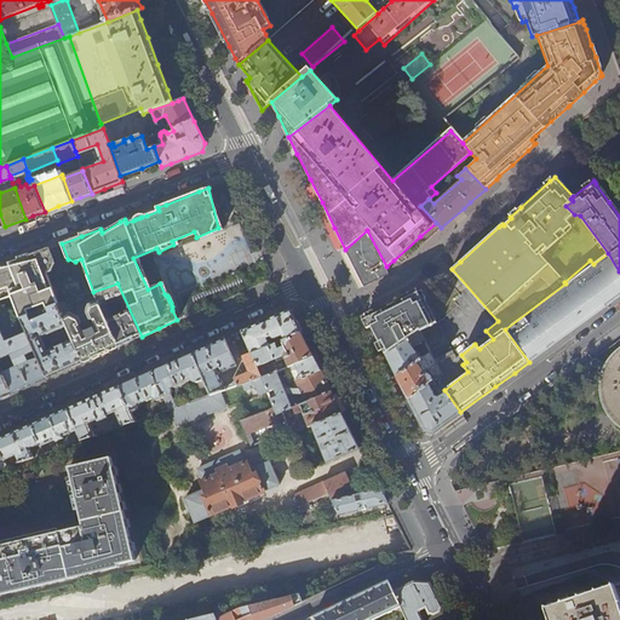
[(367,230),(345,250),(348,253),(355,269),(365,287),(374,281),(389,273),(386,267),(367,230)]
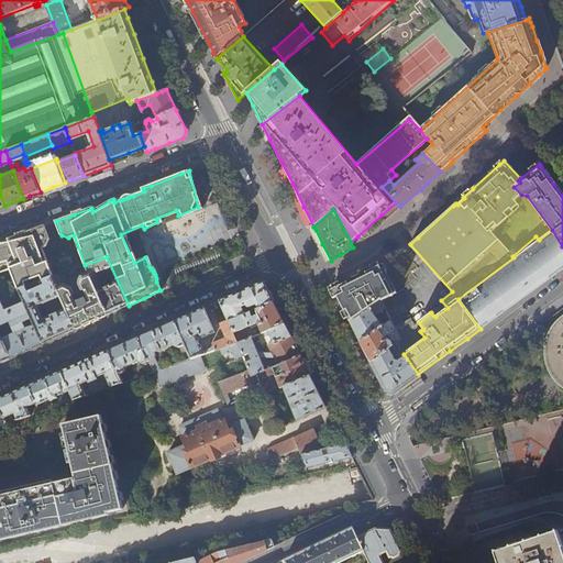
[(0,297),(18,291),(25,288),(42,282),(52,278),(54,277),(43,247),(47,245),(50,240),(45,225),(39,228),(8,240),(10,242),(2,244),(1,242),(0,242),(0,297)]
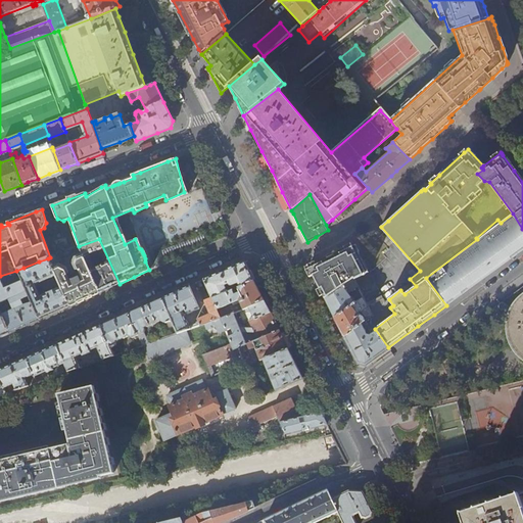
[(477,239),(426,278),(446,305),(455,299),(478,281),(500,266),(522,247),(522,229),(513,214),(501,223),(478,240),(477,239)]
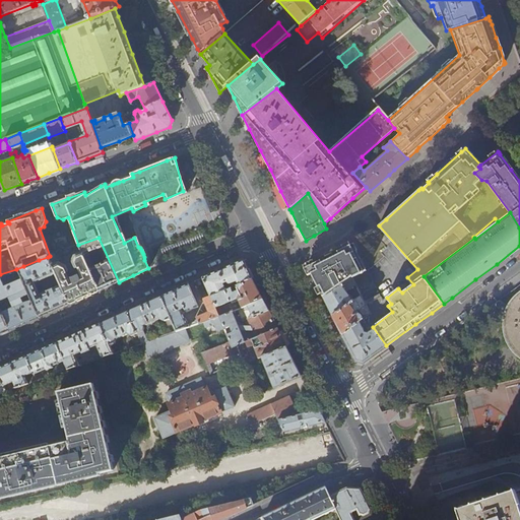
[(100,290),(109,286),(119,282),(99,238),(78,245),(82,253),(100,290)]
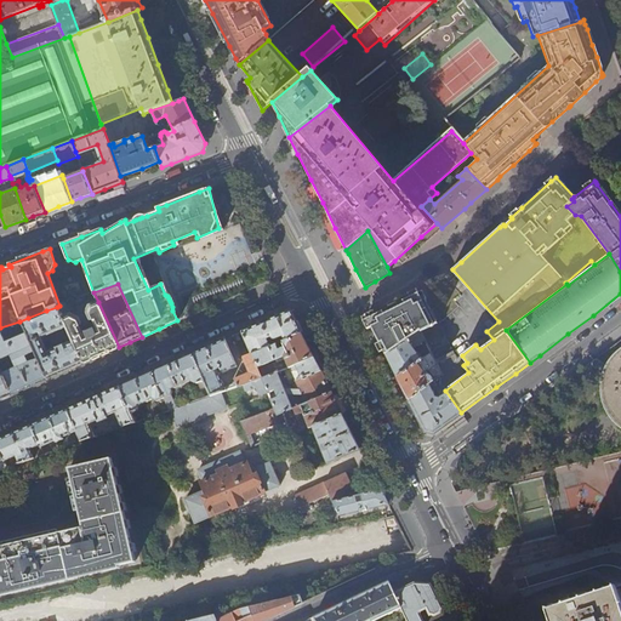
[(386,307),(366,317),(374,331),(387,355),(420,331),(438,323),(422,291),(420,294),(419,290),(412,294),(386,307)]
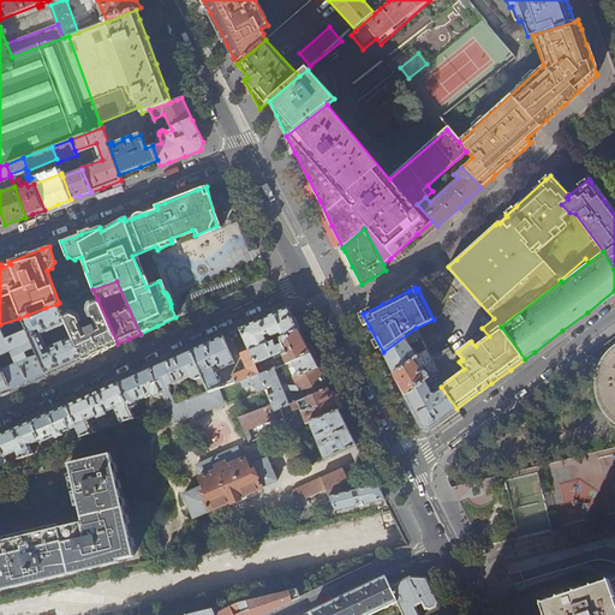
[(57,304),(66,324),(72,339),(83,359),(101,351),(118,344),(97,299),(89,303),(85,310),(89,318),(91,317),(95,326),(82,330),(78,323),(81,322),(77,316),(70,312),(67,314),(66,311),(72,309),(69,299),(59,303),(57,304)]
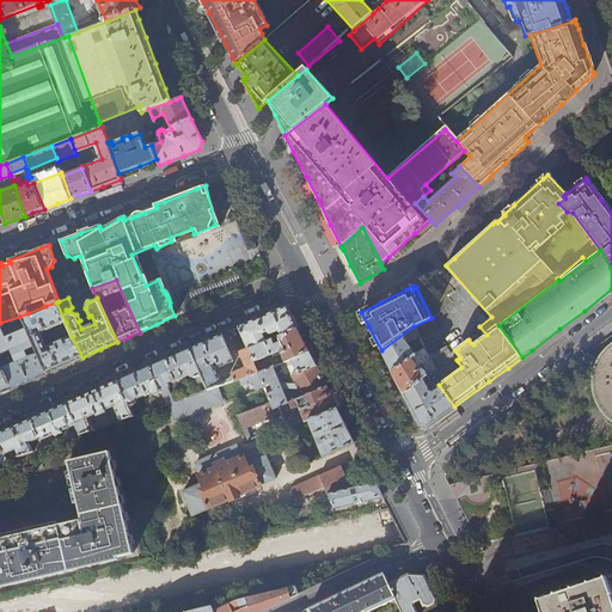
[(41,335),(66,323),(56,303),(46,306),(47,311),(30,318),(28,313),(19,317),(26,330),(34,347),(38,354),(47,373),(66,366),(83,357),(72,337),(48,348),(41,335)]
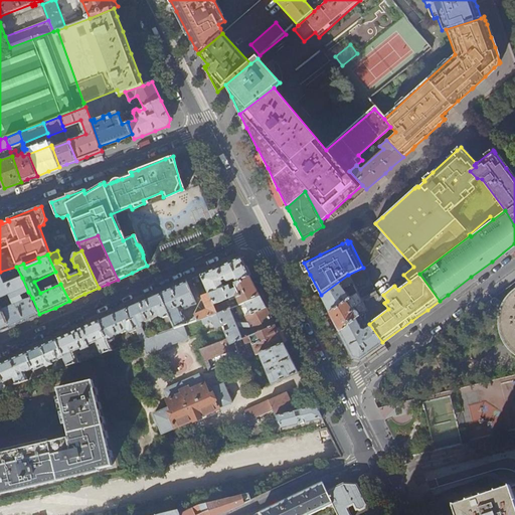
[(236,283),(250,277),(242,260),(241,259),(240,259),(224,266),(223,269),(221,270),(219,271),(216,269),(201,276),(209,294),(224,288),(222,281),(225,280),(227,281),(229,282),(234,280),(236,283)]
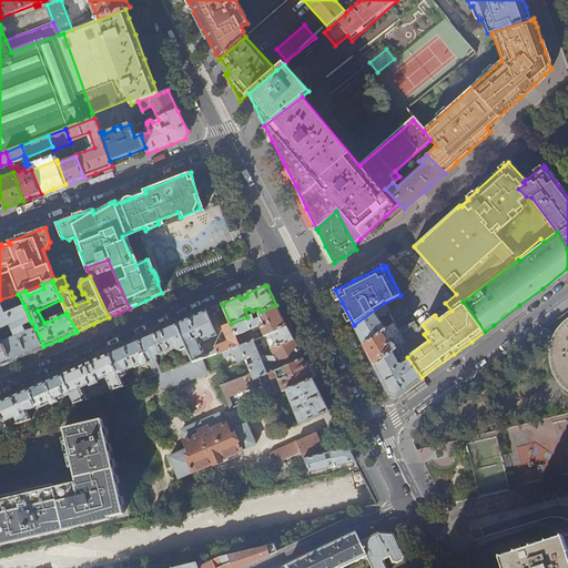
[(0,304),(0,303),(0,331),(7,328),(12,338),(2,343),(11,361),(28,354),(43,347),(43,346),(36,328),(26,332),(22,326),(31,322),(24,306),(9,314),(6,315),(0,304)]
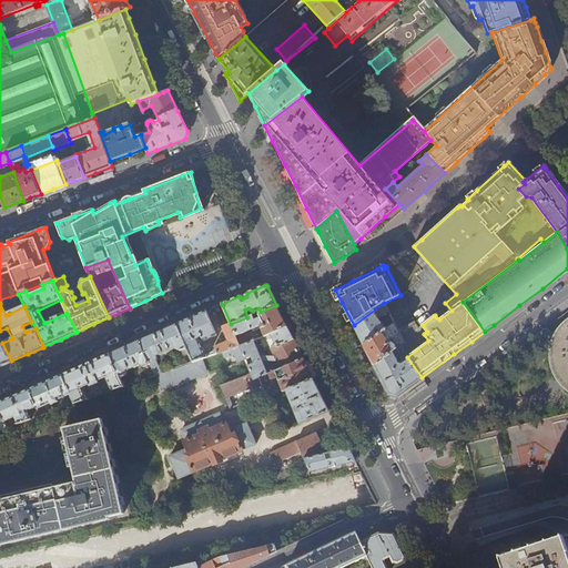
[(384,303),(354,325),(362,341),(363,343),(364,345),(393,322),(384,303)]
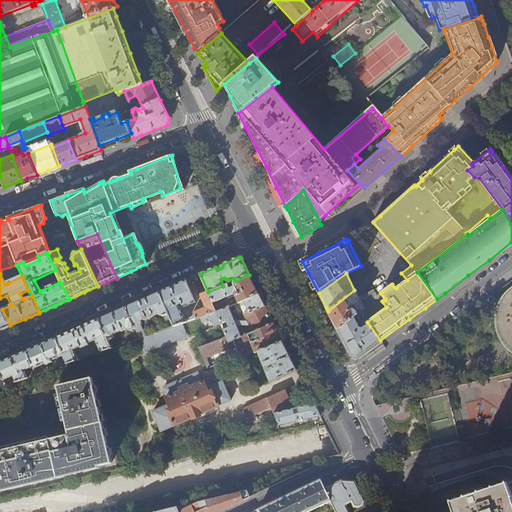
[(253,283),(249,275),(235,281),(234,281),(236,286),(230,288),(228,284),(223,286),(208,292),(216,311),(217,312),(227,308),(225,302),(219,305),(217,301),(227,297),(228,299),(235,296),(238,303),(259,294),(255,287),(253,283)]
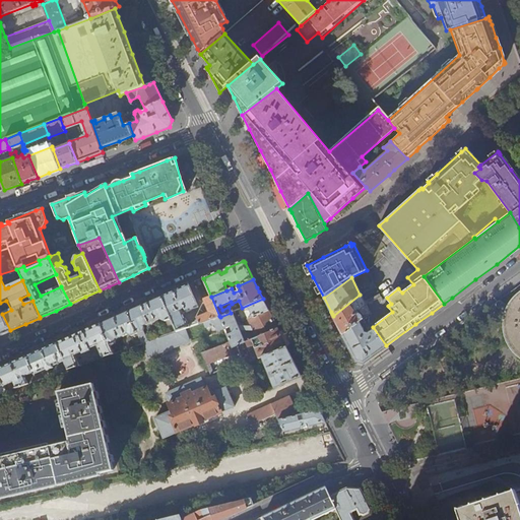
[(175,290),(161,297),(172,318),(177,331),(189,327),(190,327),(184,314),(181,312),(183,310),(187,313),(199,308),(189,284),(176,290),(175,290)]
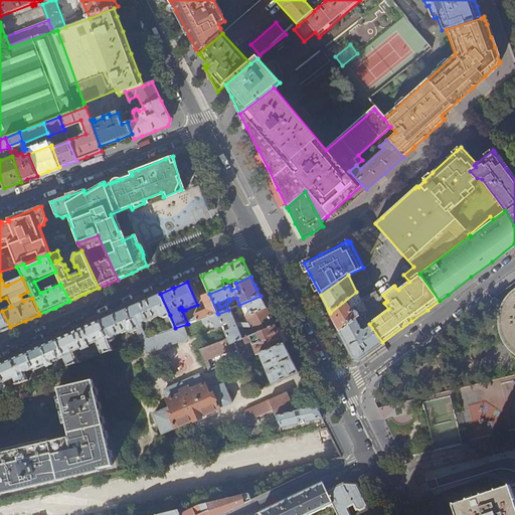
[(373,284),(356,292),(361,301),(377,294),(373,284)]
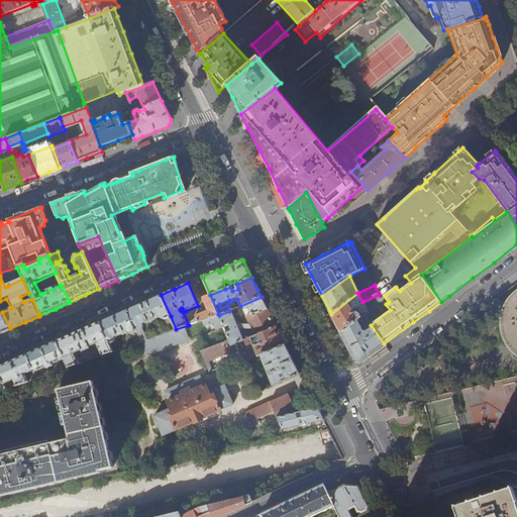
[(264,302),(268,309),(272,307),(262,288),(257,290),(262,297),(264,302)]
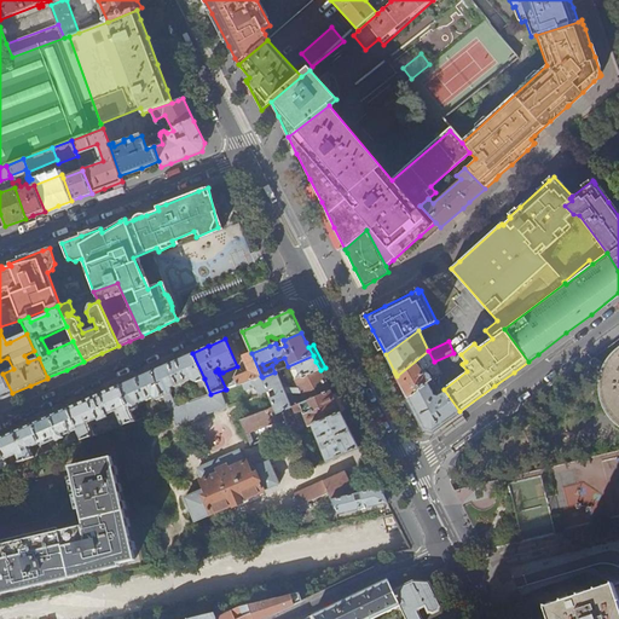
[(618,346),(617,348),(613,351),(607,359),(602,368),(600,376),(599,386),(599,395),(601,405),(606,414),(609,417),(614,423),(618,427),(618,346)]
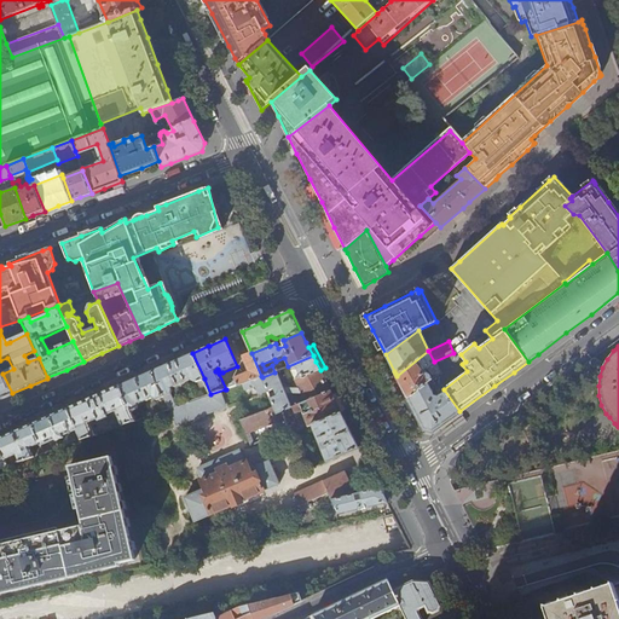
[(428,351),(397,376),(406,395),(408,398),(427,383),(431,381),(434,377),(440,374),(434,362),(428,351)]
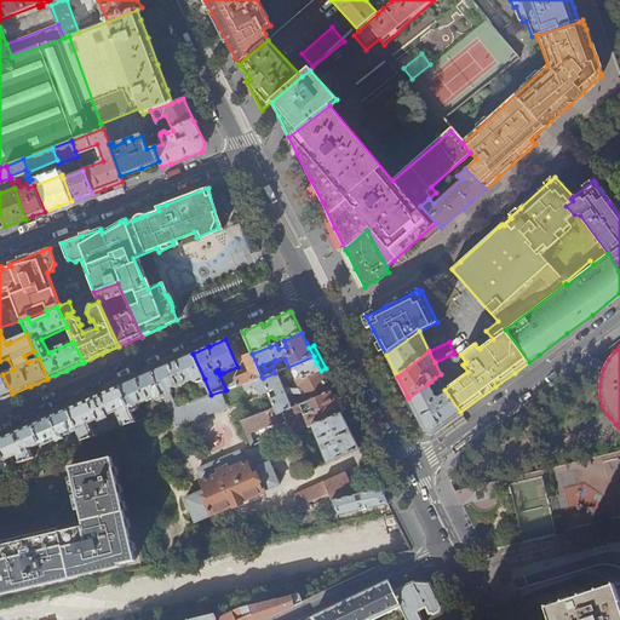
[(173,362),(153,372),(164,397),(168,409),(177,407),(171,395),(172,389),(184,384),(184,386),(188,385),(188,383),(193,380),(197,383),(205,379),(193,354),(173,362)]
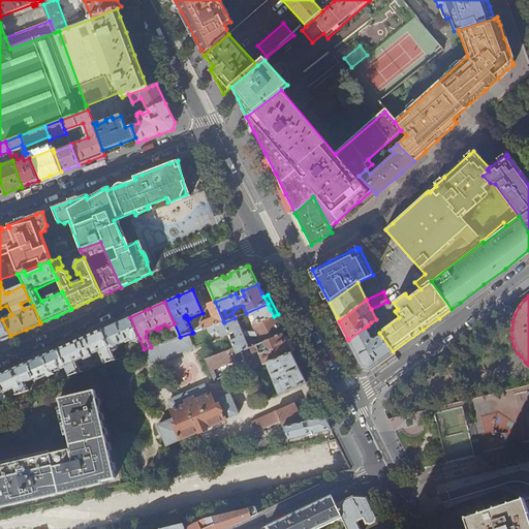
[(215,302),(207,305),(212,317),(200,322),(201,325),(199,325),(200,330),(216,324),(223,321),(215,302)]
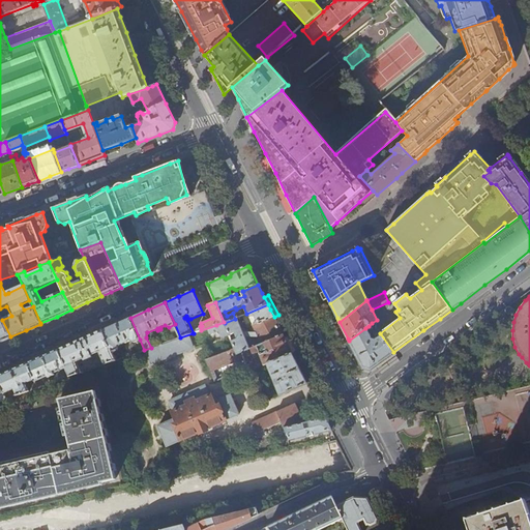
[(330,303),(326,305),(333,320),(337,318),(330,303)]
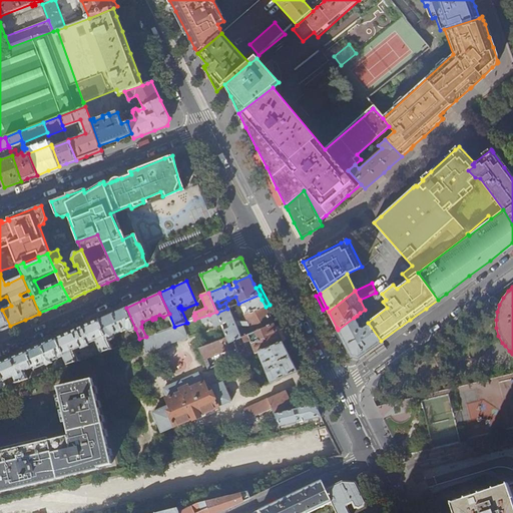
[(262,300),(260,295),(238,304),(234,306),(239,314),(243,312),(245,315),(266,307),(262,300)]
